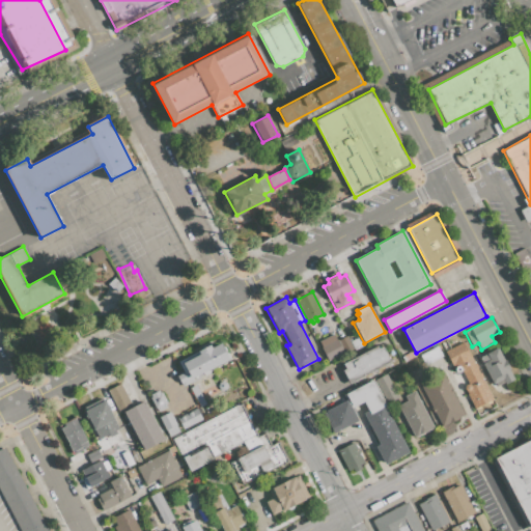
[(319,341),(333,334),(343,354),(329,362),(322,347),(323,346),(319,341)]
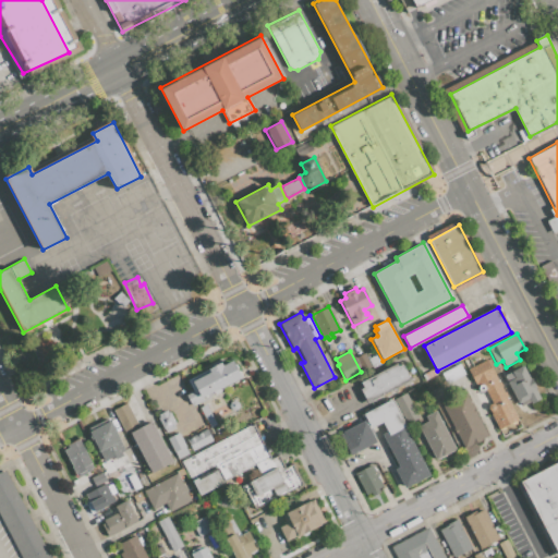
[(356,358),(364,353),(371,365),(363,370),(356,358)]
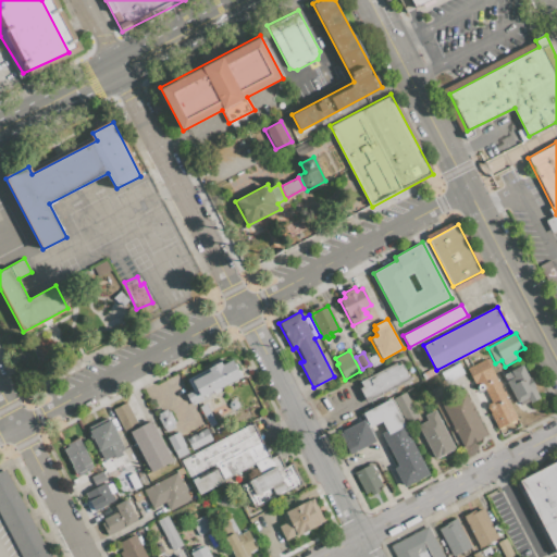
[(376,354),(382,362),(372,368),(368,358),(376,354)]
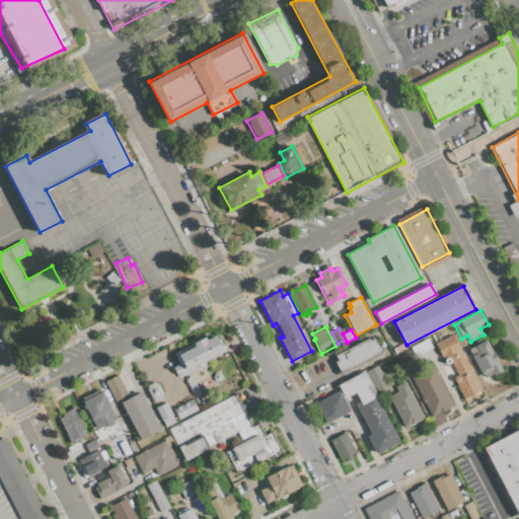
[(453,334),(483,389),(464,398),(453,377),(457,374),(451,363),(446,365),(435,344),(453,334)]
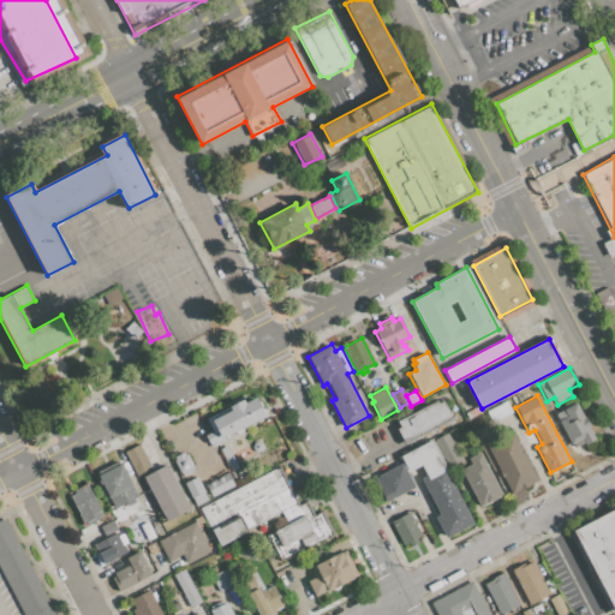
[(256,398),(266,416),(222,437),(225,442),(212,448),(204,435),(214,430),(207,418),(244,399),(246,402),(256,398)]
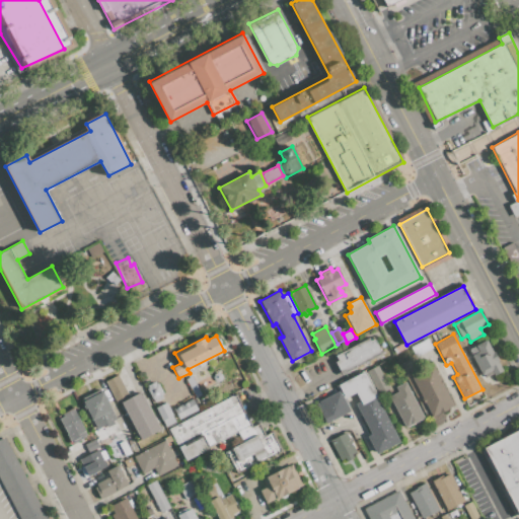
[(374,338),(382,354),(342,375),(335,363),(338,361),(335,356),(369,338),(370,340),(374,338)]
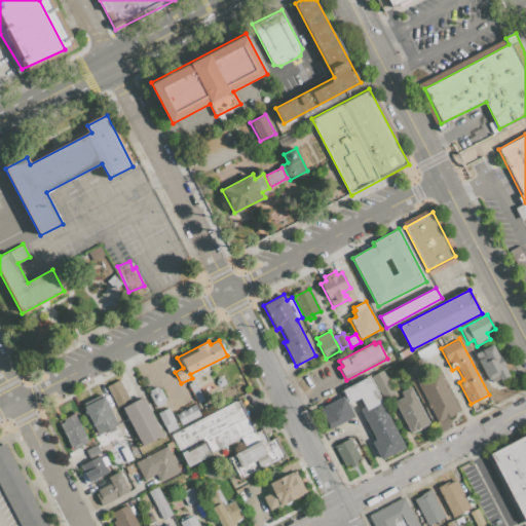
[(433,342),(439,352),(422,361),(417,351),(433,342)]
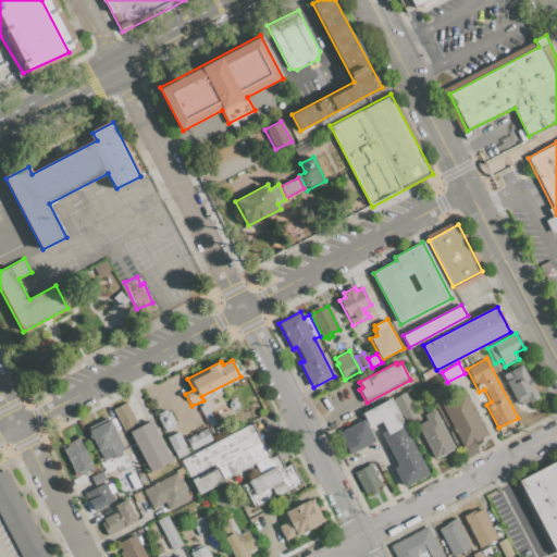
[(503,374),(521,363),(540,398),(530,404),(529,401),(519,406),(503,374)]
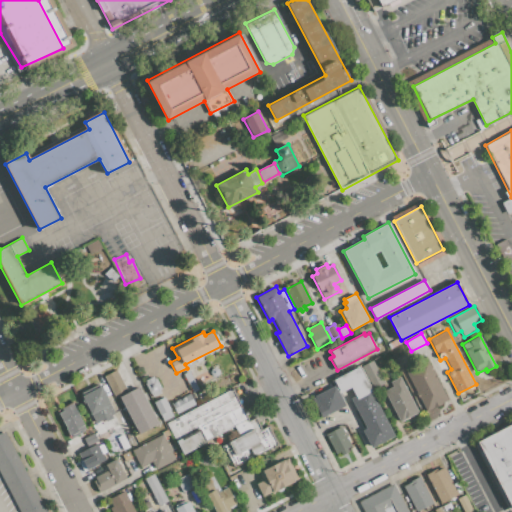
[(373,360),(385,383),(373,389),(361,366),(373,360)]
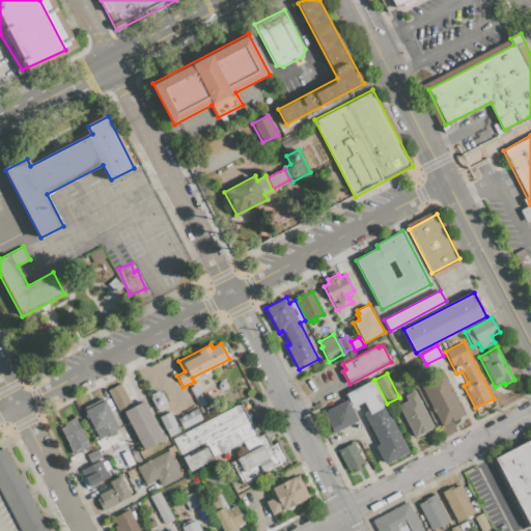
[(442,425),(421,386),(444,373),(465,414),(442,425)]
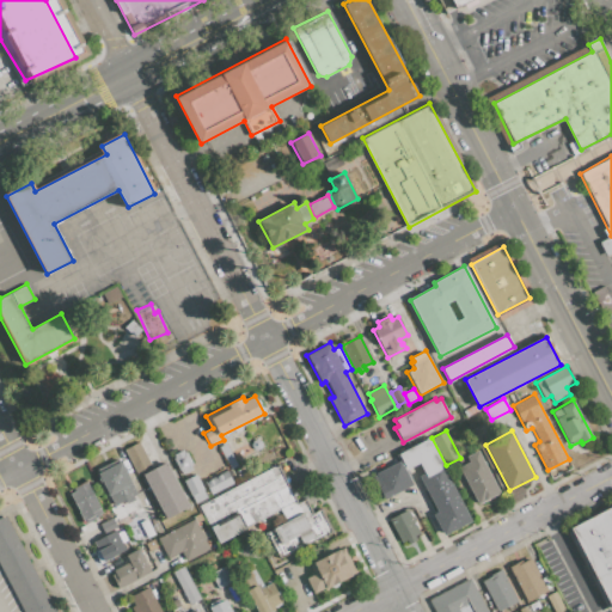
[(471,520),(444,534),(434,514),(438,512),(418,476),(424,473),(420,463),(407,469),(399,454),(428,439),(471,520)]
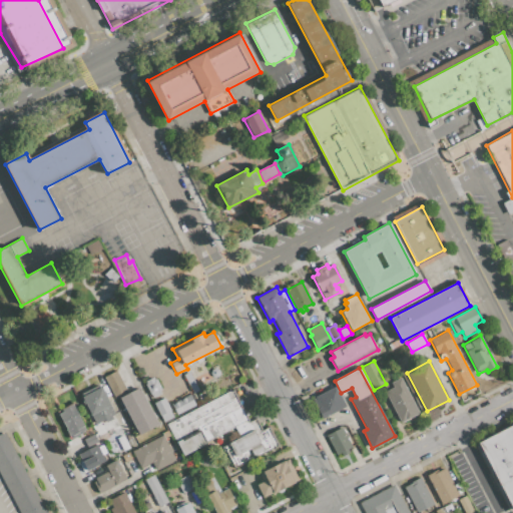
[(138,387),(158,425),(137,436),(117,399),(116,400),(103,377),(116,370),(127,393),(138,387)]
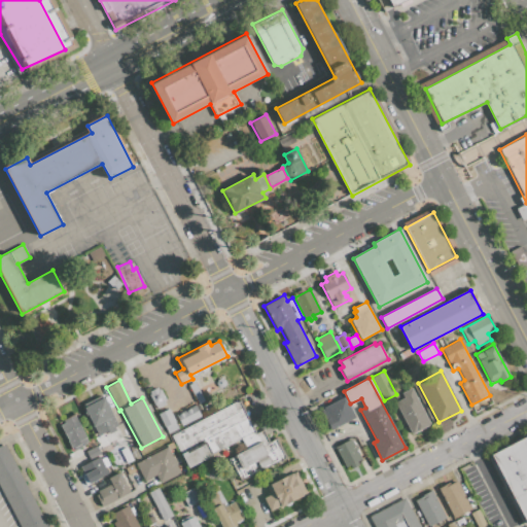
[(188,385),(192,382),(204,401),(199,405),(188,385)]
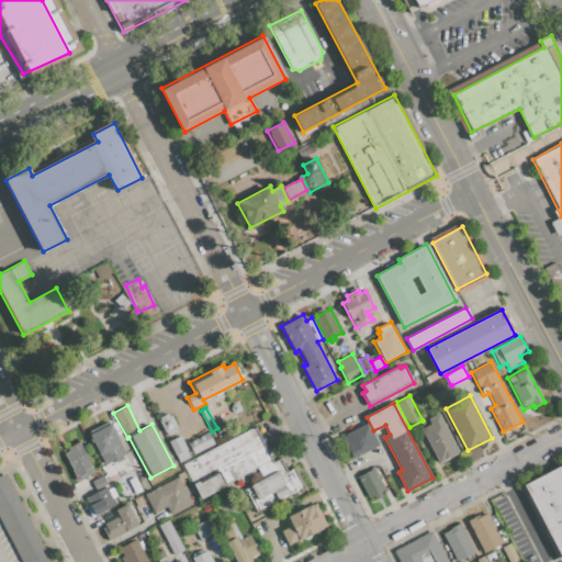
[(159,420),(161,419),(160,417),(169,412),(177,426),(175,427),(177,431),(167,437),(159,420)]
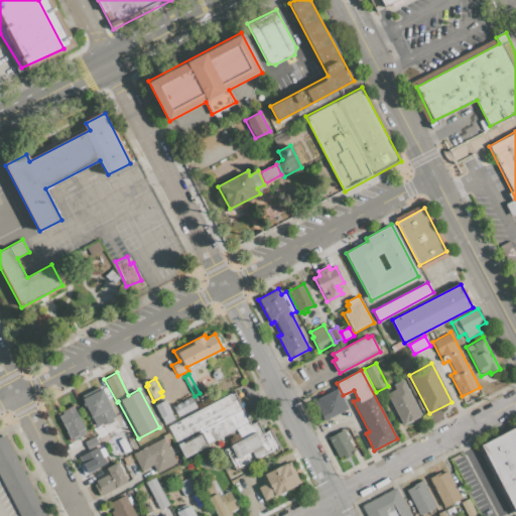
[(182,379),(184,383),(176,387),(174,383),(182,379)]
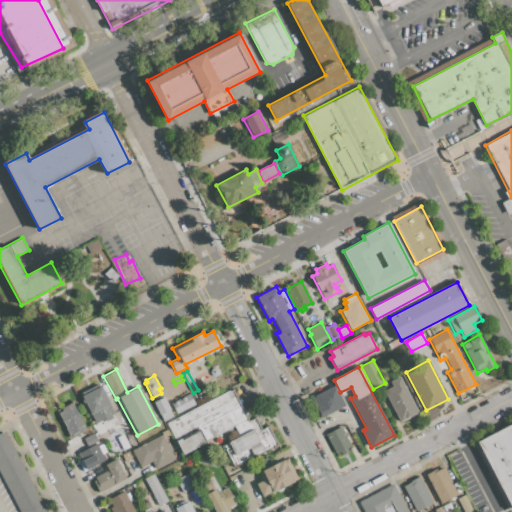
[(418,413),(400,422),(384,391),(392,386),(390,381),(399,376),(418,413)]
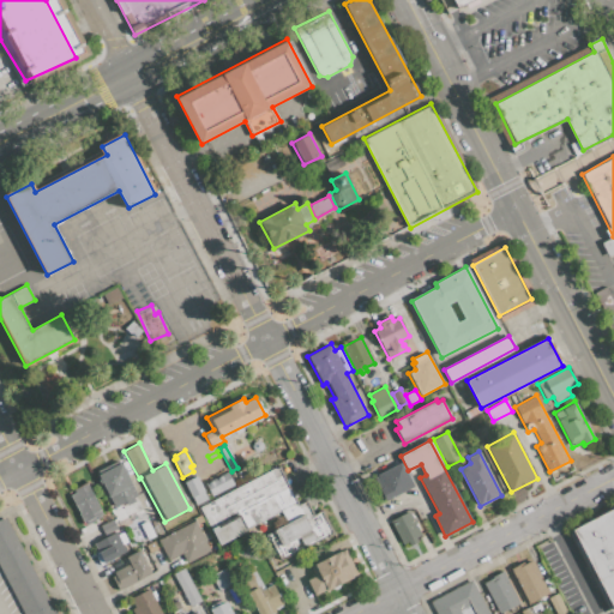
[(98,475),(101,474),(98,470),(119,459),(138,495),(133,498),(136,501),(126,506),(125,503),(115,507),(98,475)]
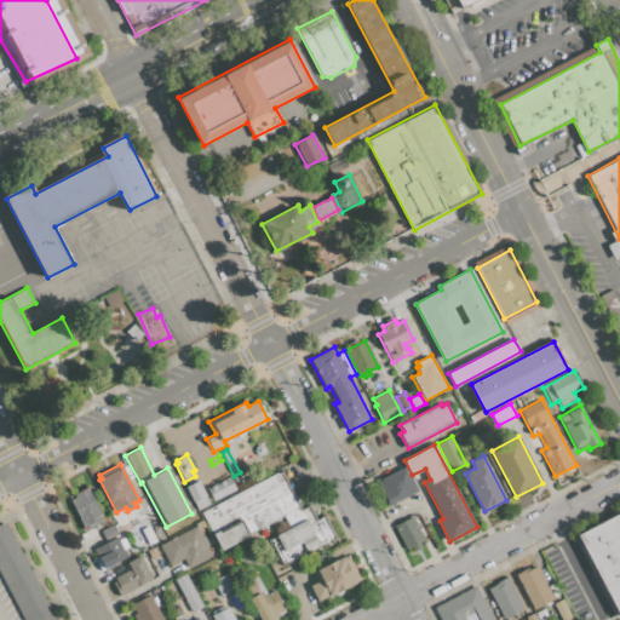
[(379,481),(405,468),(418,491),(389,505),(384,497),(389,494),(386,488),(384,489),(379,481)]
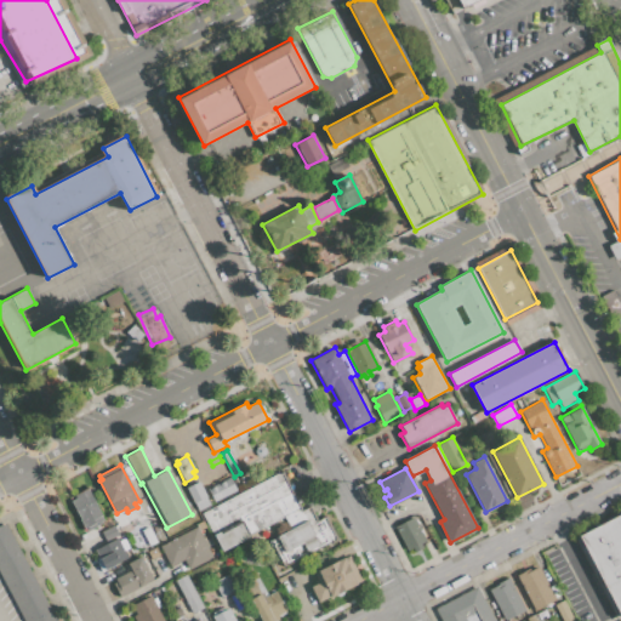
[(201,513),(280,472),(301,511),(309,507),(317,520),(325,516),(337,539),(284,567),(269,540),(290,529),(283,517),(249,534),(251,537),(222,552),(201,513)]
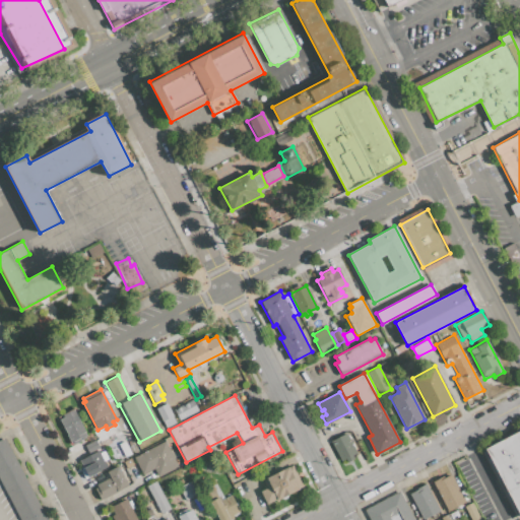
[(198,409),(178,419),(173,408),(192,398),(198,409)]
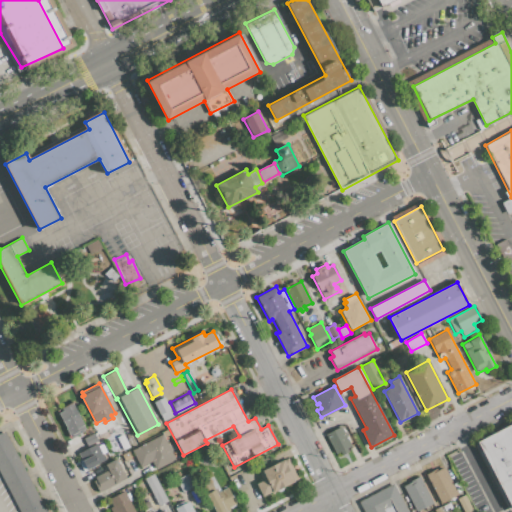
[(153,401),(164,396),(170,409),(160,414),(153,401)]
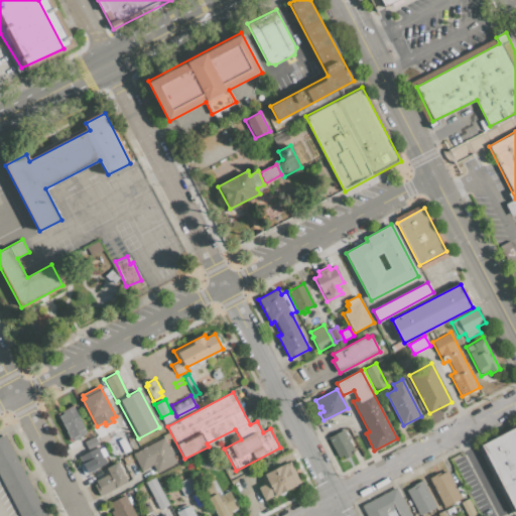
[(58,416),(63,414),(61,411),(73,405),(87,431),(85,432),(85,434),(80,436),(79,435),(71,439),(58,416)]
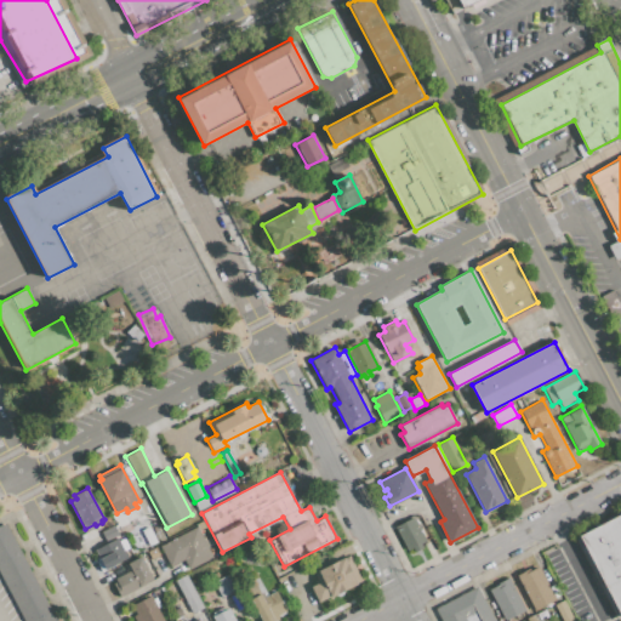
[(197,503),(206,499),(210,505),(200,510),(197,503)]
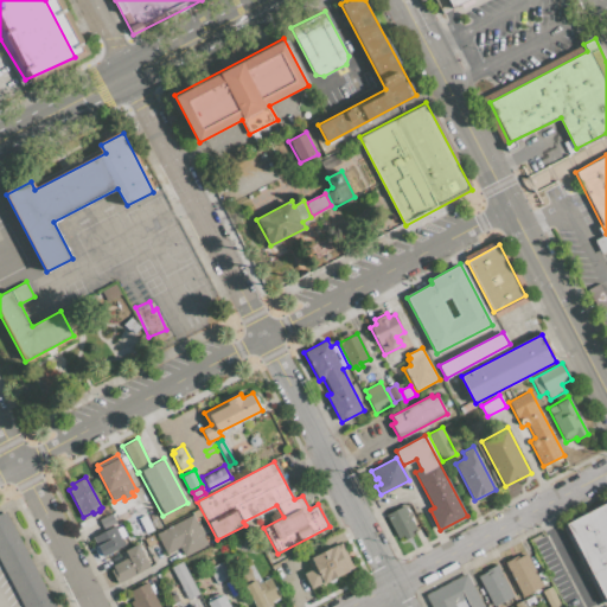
[(561,525),(606,500),(606,604),(604,606),(561,525)]
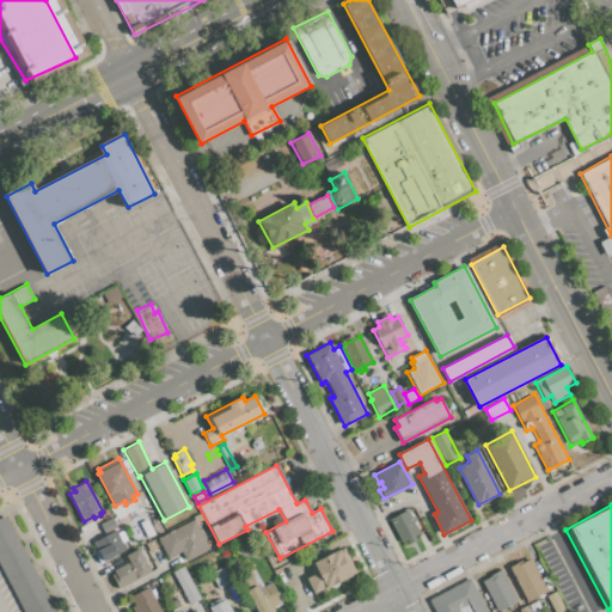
[(408,509),(420,533),(415,536),(417,542),(410,545),(407,540),(401,543),(389,520),(408,509)]
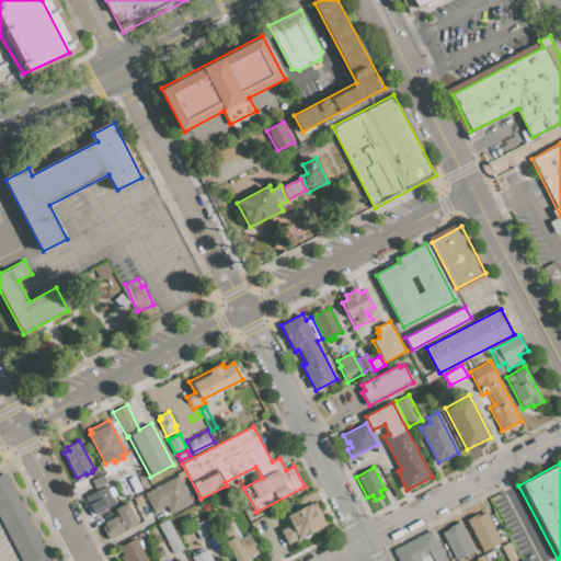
[(22,560),(0,519),(0,474),(4,472),(52,560),(22,560)]
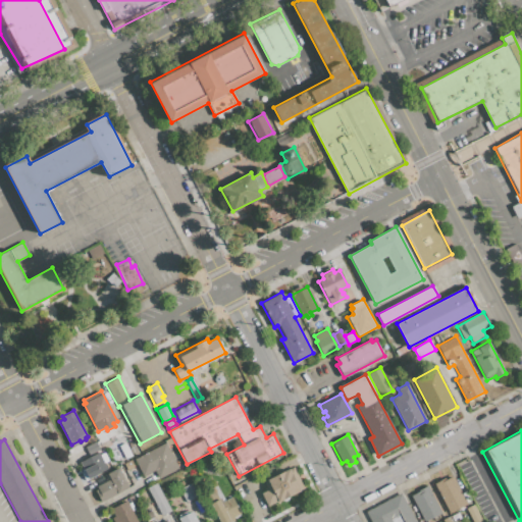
[(85,448),(96,441),(100,450),(89,456),(85,448)]
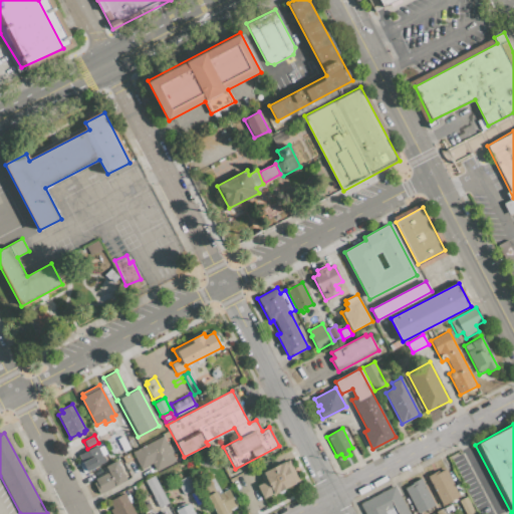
[(117,439),(123,436),(130,449),(123,452),(117,439)]
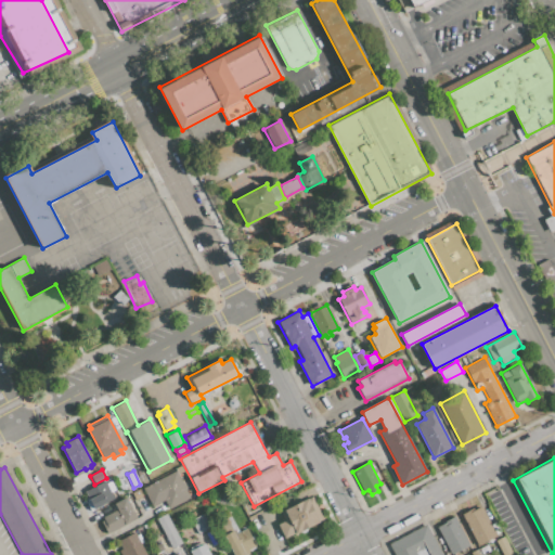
[(142,488),(176,470),(191,499),(168,510),(164,501),(152,506),(142,488)]
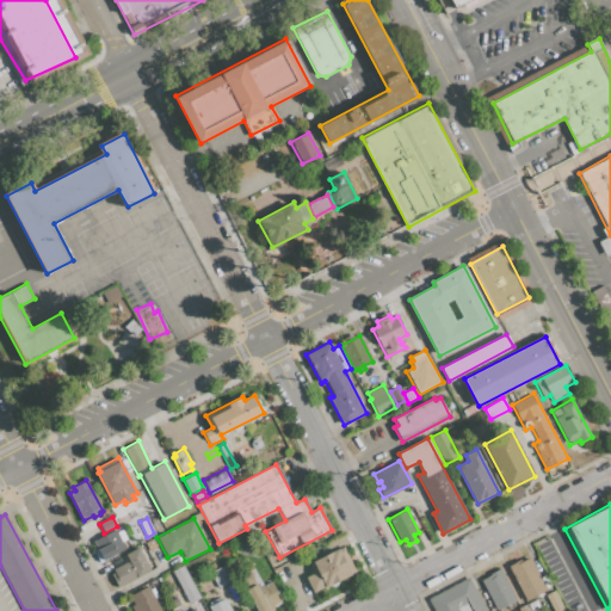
[(92,541),(116,529),(118,532),(123,530),(128,539),(123,542),(128,549),(100,563),(94,553),(98,551),(92,541)]
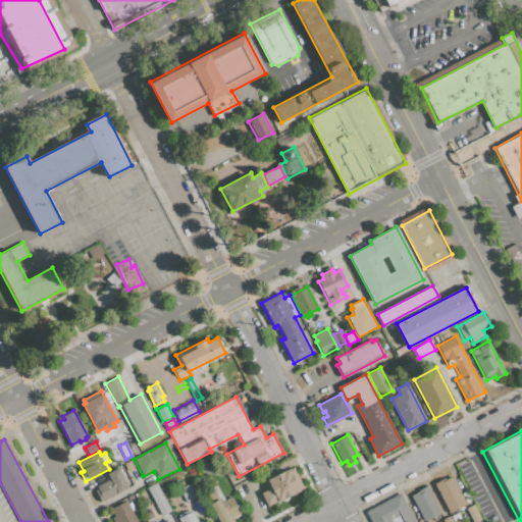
[(293,466),(305,488),(276,504),(276,503),(267,508),(260,493),(270,488),(266,480),(293,466)]
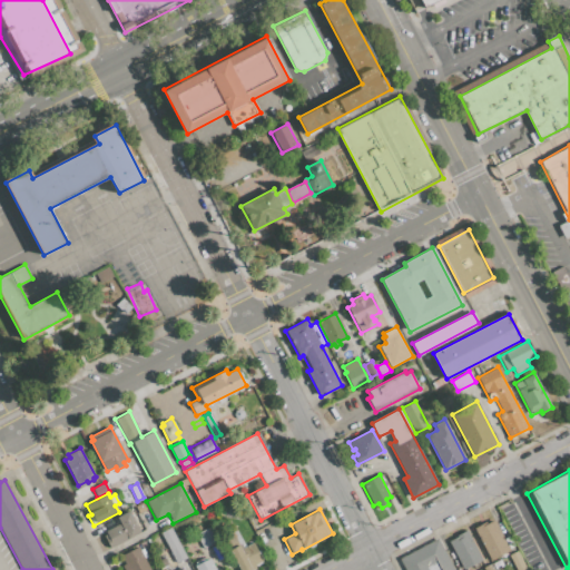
[(130,510),(143,532),(110,549),(102,536),(107,533),(106,531),(120,523),(117,517),(130,510)]
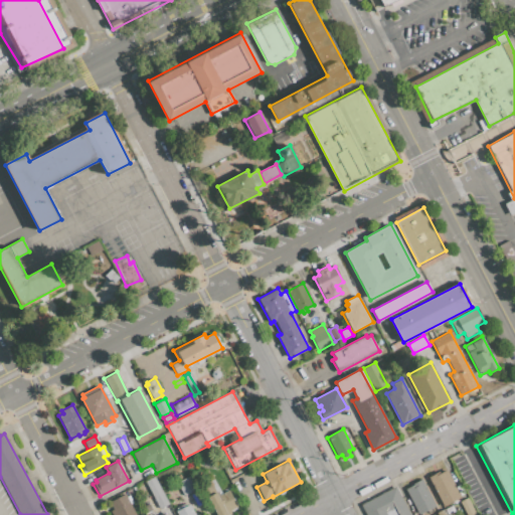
[(428,478),(447,469),(461,496),(443,505),(428,478)]
